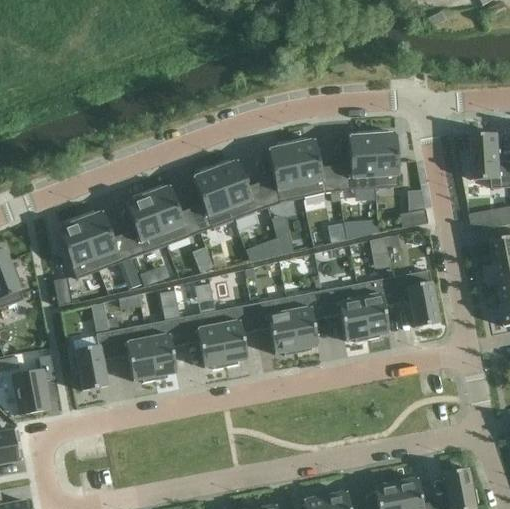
[(441,11),(429,16),(433,24),(445,18),(441,11)]
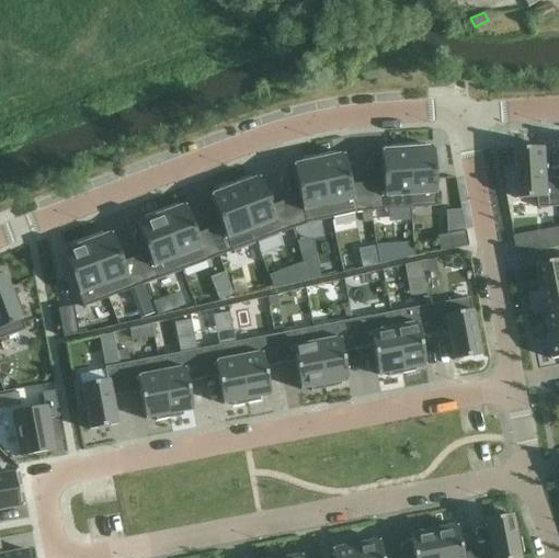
[(426,141),(409,143),(413,205),(440,204),(435,145),(426,145),(426,141)]
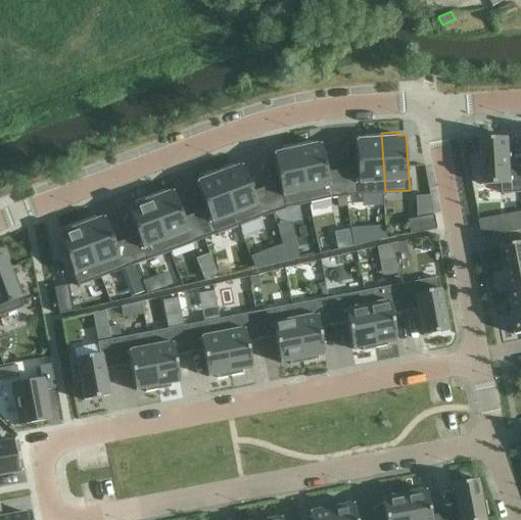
[(359,167),(343,169),(346,194),(347,194),(361,193),(385,191),(381,133),(365,134),(365,137),(357,138),(359,167)]
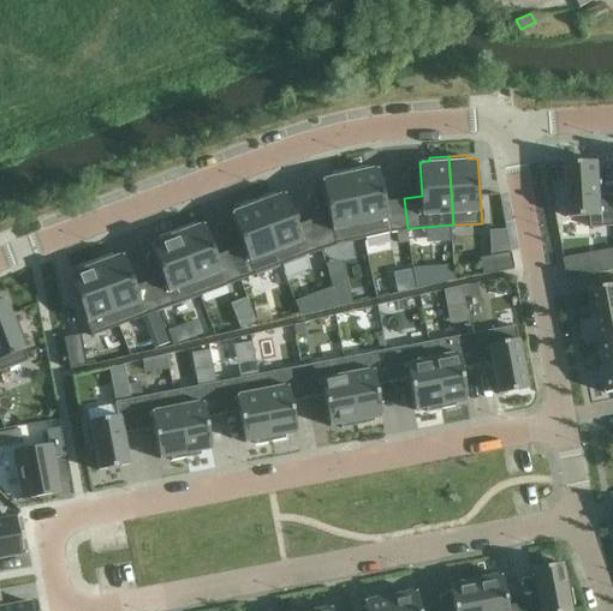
[(571,187),(567,189),(569,208),(572,208),(573,215),(594,214),(594,225),(612,223),(612,192),(605,193),(602,159),(570,161),(571,187)]
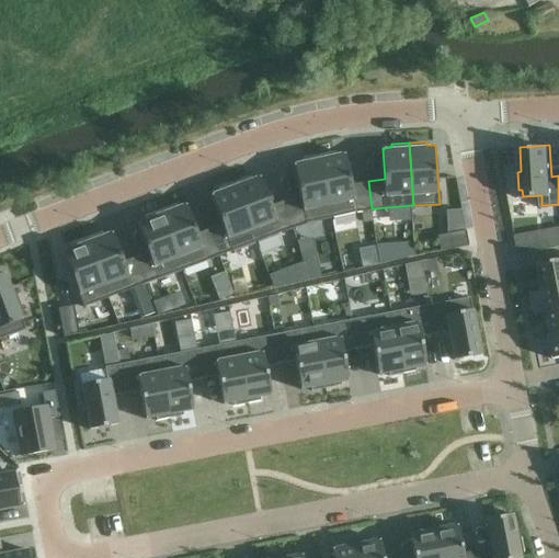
[(337,149),(319,154),(333,216),(357,211),(364,209),(372,208),(368,181),(353,182),(345,151),(337,154),(337,149)]
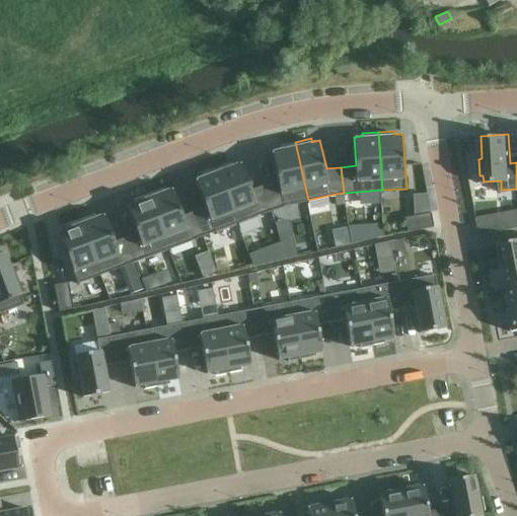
[(279,178),(266,183),(275,209),(286,205),(286,204),(308,200),(295,142),(280,145),(281,149),(273,150),(279,178)]
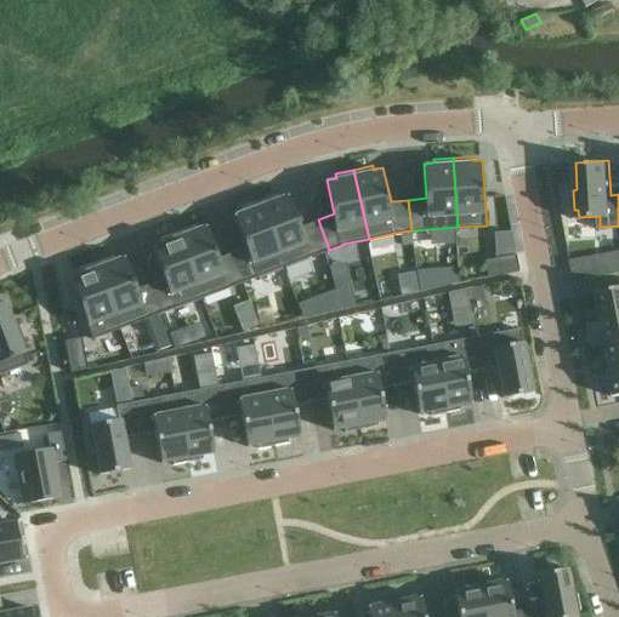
[(278,193),(261,199),(285,266),(311,256),(329,250),(318,220),(301,226),(289,193),(280,196),(278,193)]
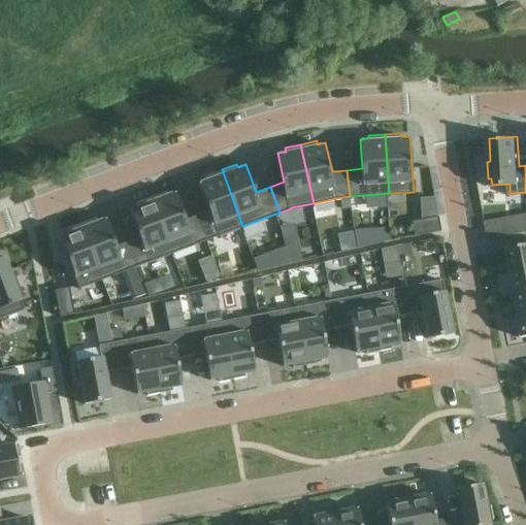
[(210,209),(198,214),(208,238),(242,226),(222,169),(206,175),(207,178),(200,182),(210,209)]
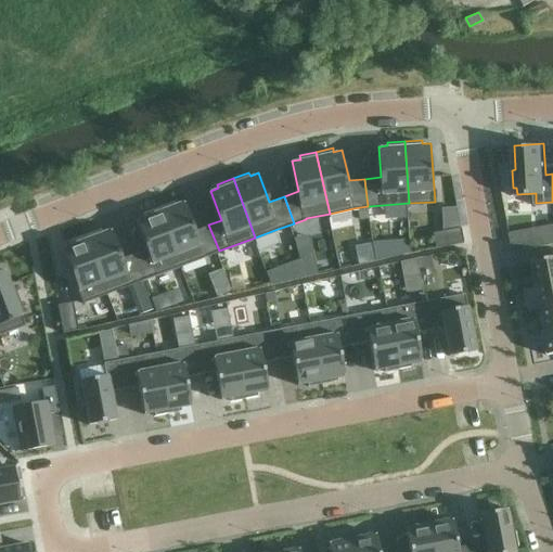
[(176,200),(159,206),(182,265),(219,251),(208,225),(196,229),(185,201),(177,203),(176,200)]
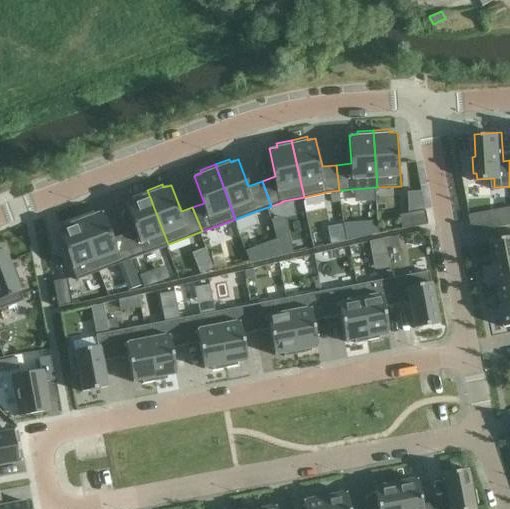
[(136,228),(125,232),(134,257),(168,244),(147,190),(133,195),(134,199),(126,201),(136,228)]
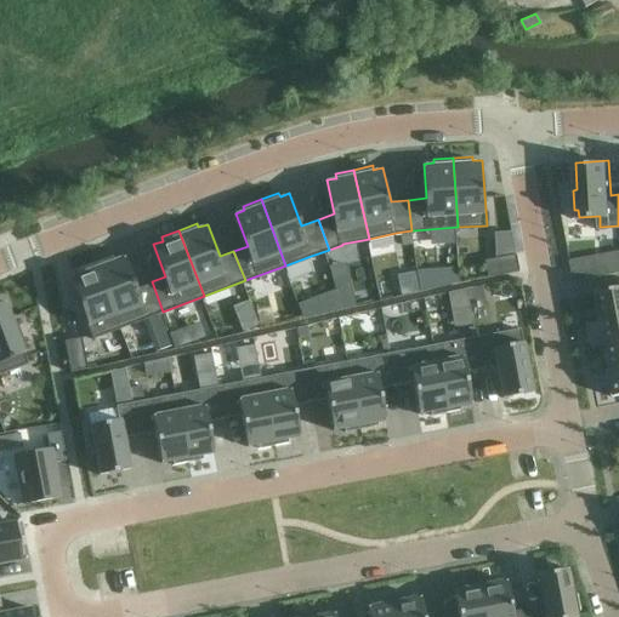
[(412,230),(403,232),(404,243),(414,241),(413,230),(412,230)]
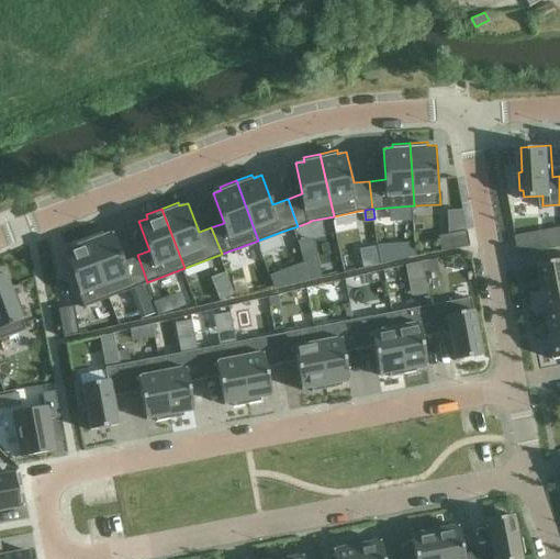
[(559,226),(550,228),(553,246),(559,245),(559,226)]
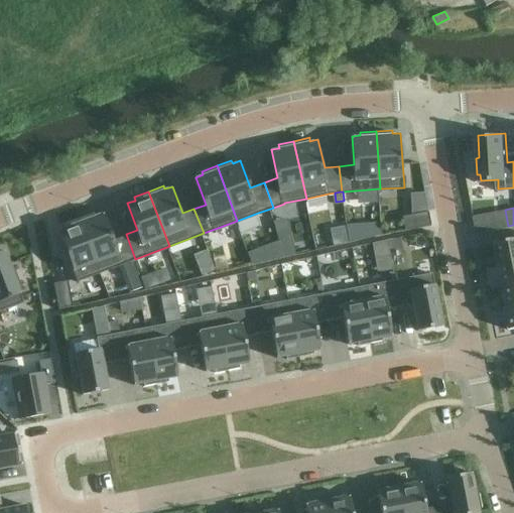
[(96,212),(81,217),(102,271),(135,259),(126,234),(115,239),(105,212),(97,215),(96,212)]
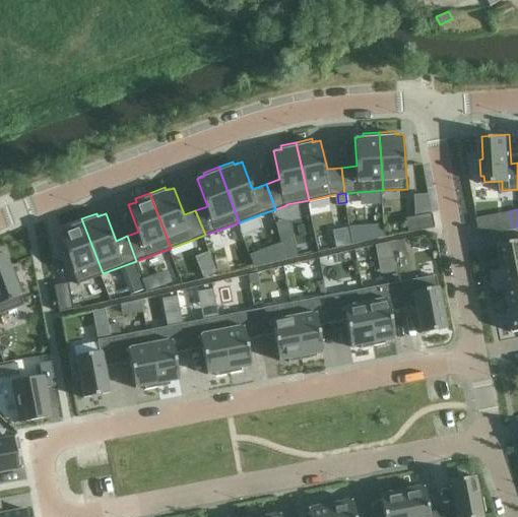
[(434,216),(409,220),(412,233),(436,228),(434,216)]
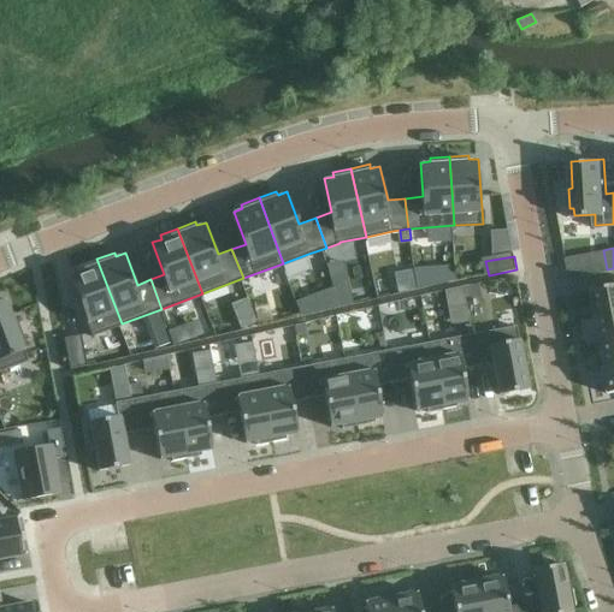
[(81,269),(71,273),(94,334),(122,324),(96,259),(78,266),(81,269)]
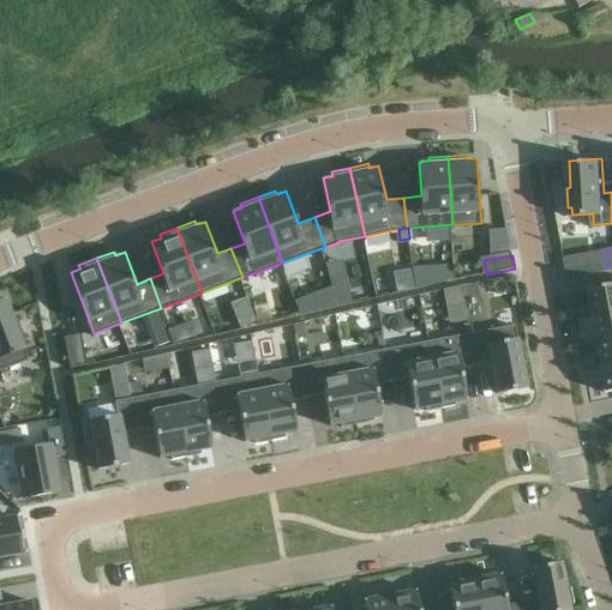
[(479,279),(463,283),(466,297),(481,295),(479,279)]
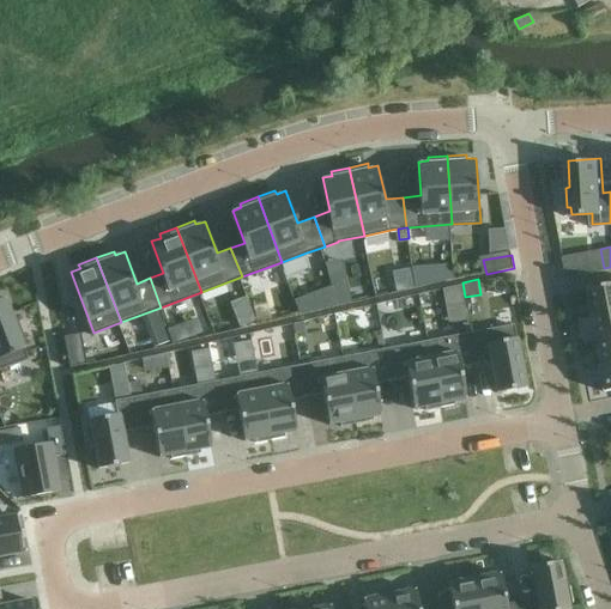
[(610,282),(591,287),(596,312),(610,309),(610,282)]
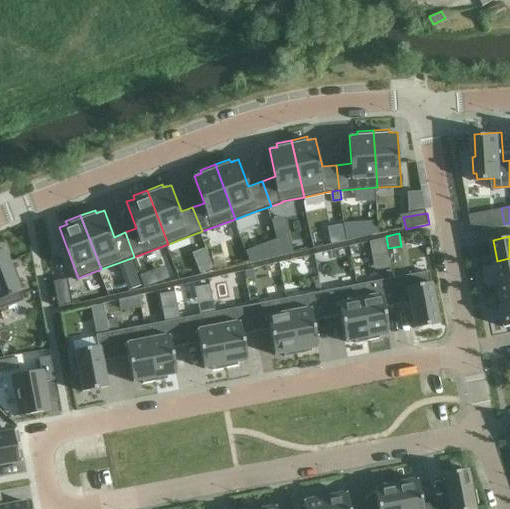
[(0,307),(25,298),(20,283),(23,282),(17,267),(14,268),(6,247),(0,249),(0,307)]
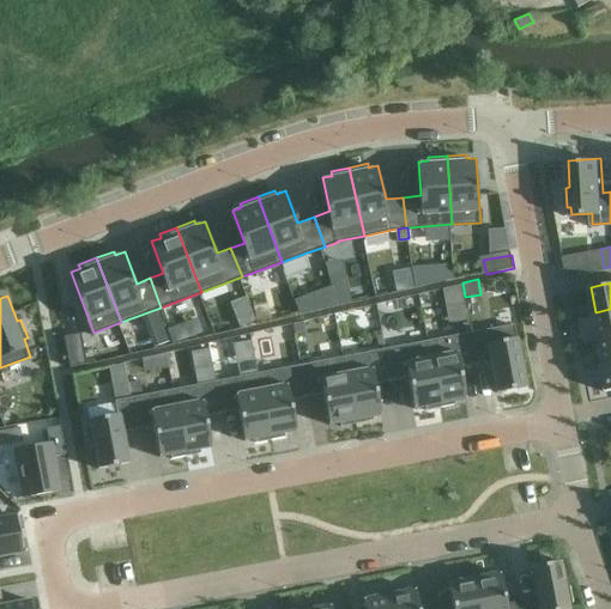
[(253,308),(240,314),(243,323),(256,318),(253,308)]
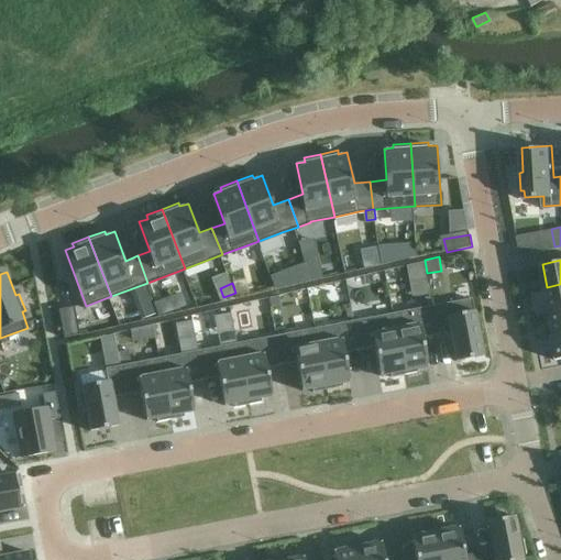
[(560,284),(547,287),(551,310),(560,308),(560,284)]
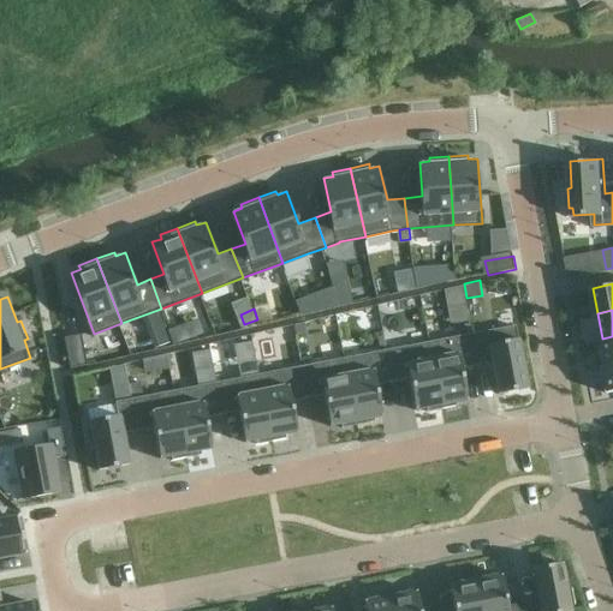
[(198,316),(183,322),(189,336),(204,331),(198,316)]
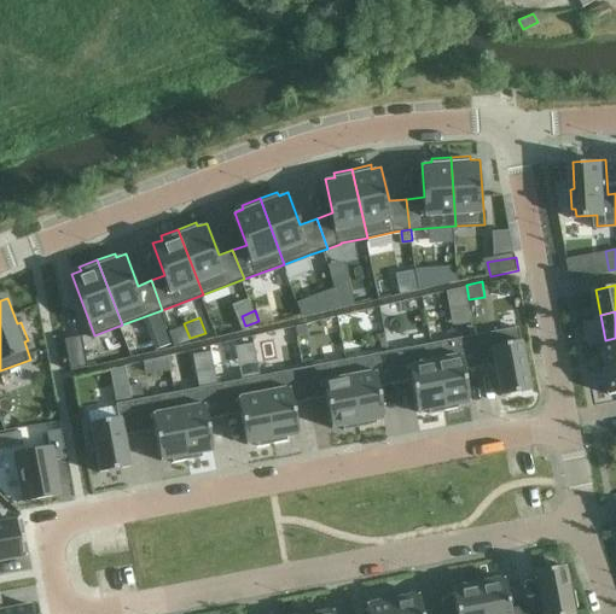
[(307,321),(296,323),(298,334),(309,333),(307,321)]
